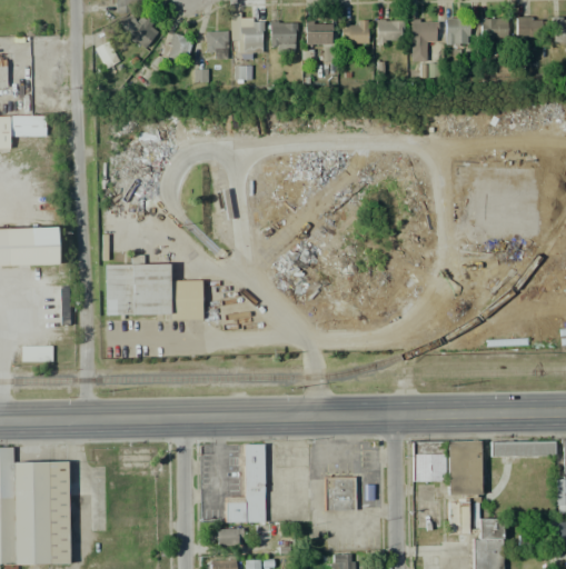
[(140,0),(140,3),(128,3),(129,12),(117,13),(116,0),(140,0)]
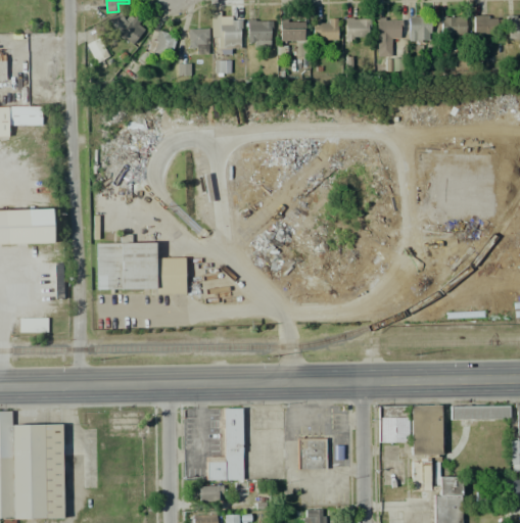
[(107,25),(123,6),(147,27),(132,45),(107,25)]
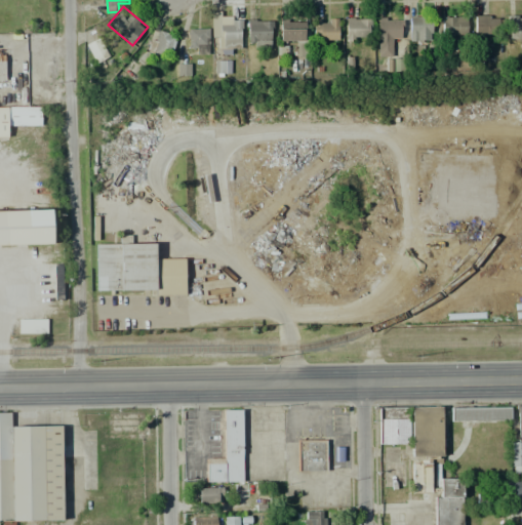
[(213,12),(233,12),(233,22),(242,22),(243,49),(224,49),(224,40),(213,40),(213,12)]
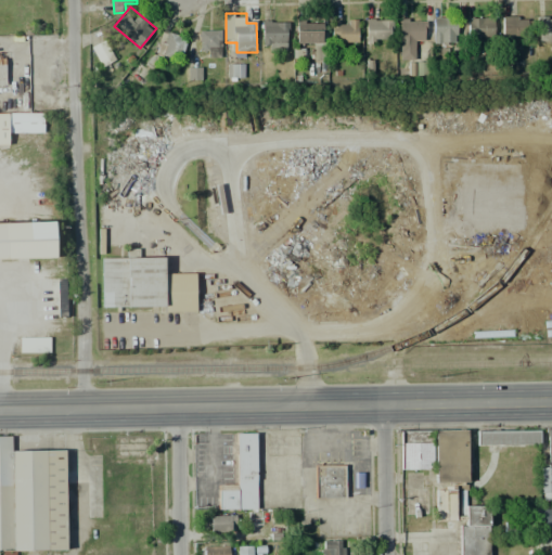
[(496,16),(496,36),(471,37),(470,17),(496,16)]
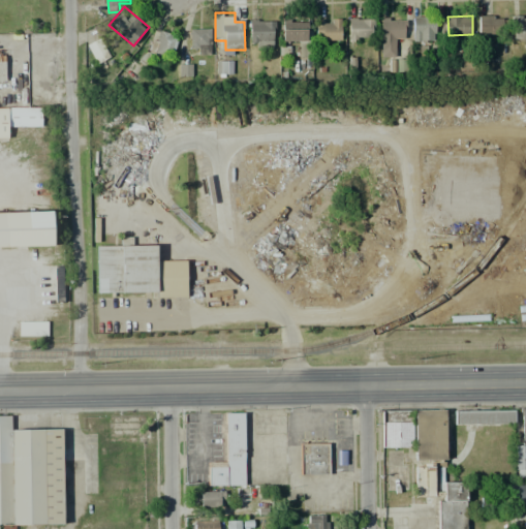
[(478,35),(478,16),(508,16),(508,35),(478,35)]
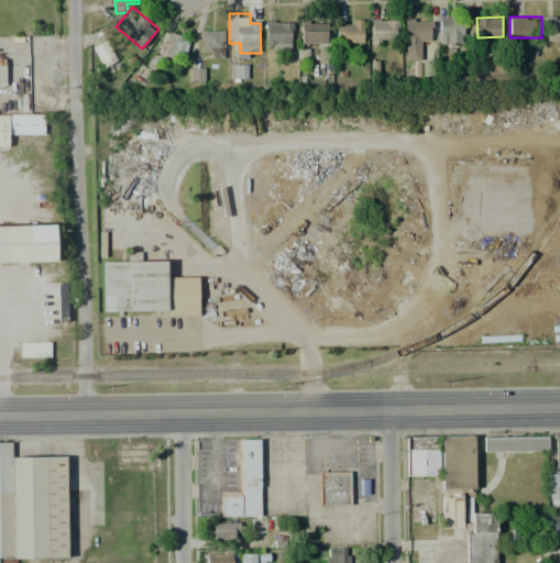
[(559,42),(548,42),(547,18),(559,17),(559,42)]
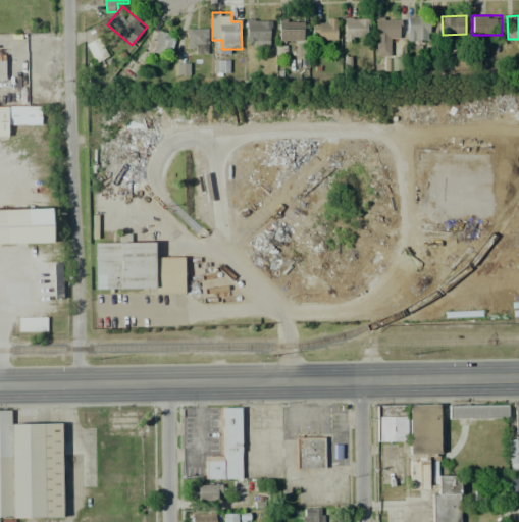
[(371,17),(371,39),(346,40),(345,18),(371,17)]
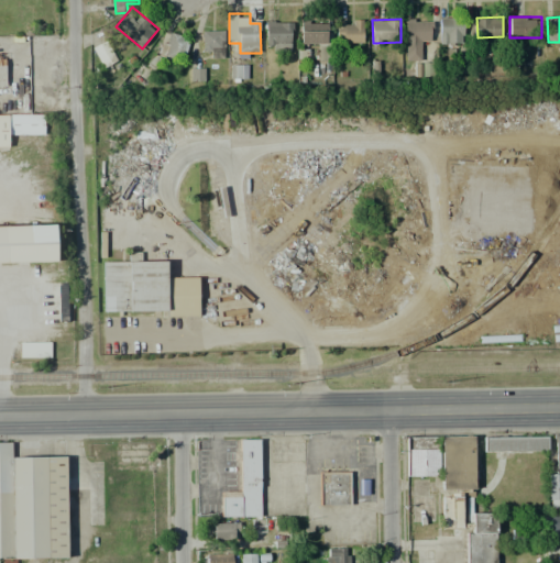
[(432,19),(432,40),(419,40),(420,61),(407,61),(407,19),(432,19)]
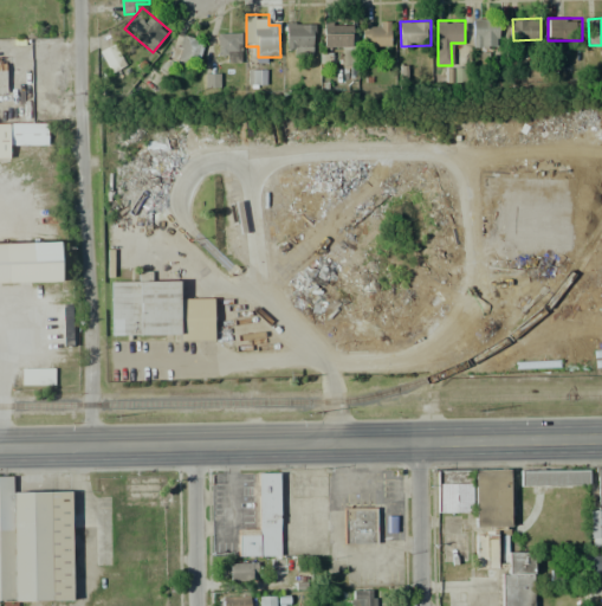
[(503,20),(503,47),(476,47),(476,20),(503,20)]
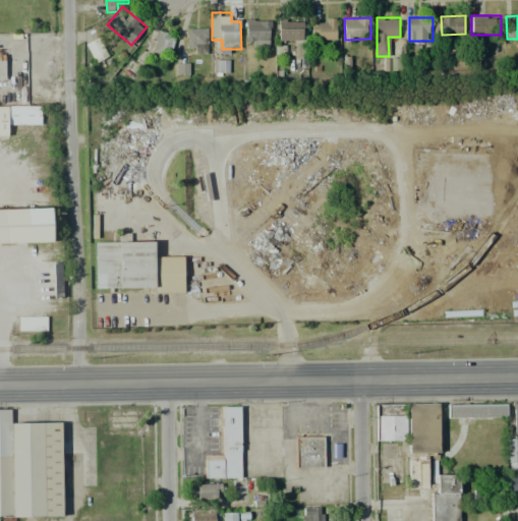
[(272,48),(248,49),(247,19),(272,18),(272,48)]
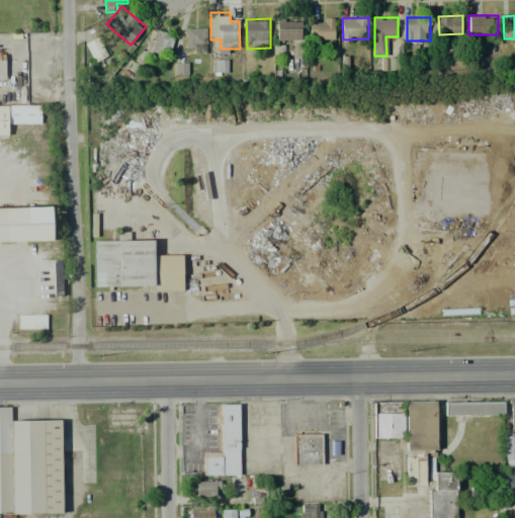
[(335,18),(336,39),(312,39),(311,19),(335,18)]
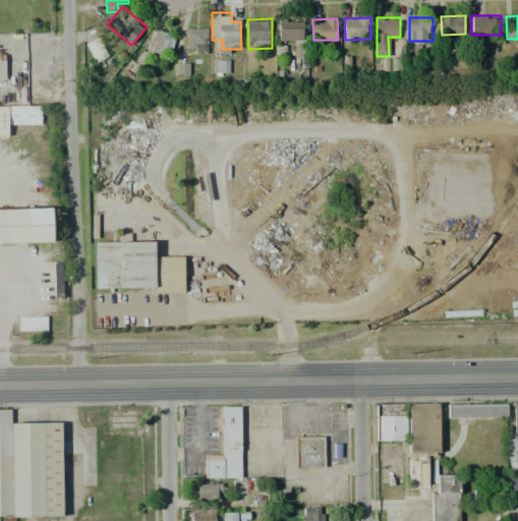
[(309,19),(310,57),(300,57),(300,48),(290,48),(290,39),(280,40),(279,20),(309,19)]
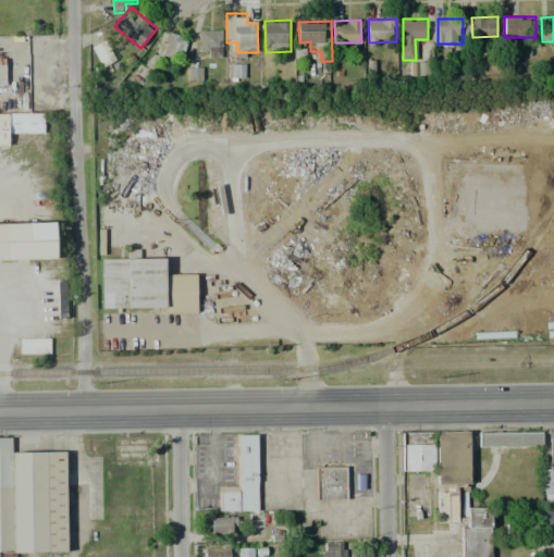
[(204,29),(224,31),(223,58),(202,58),(204,29)]
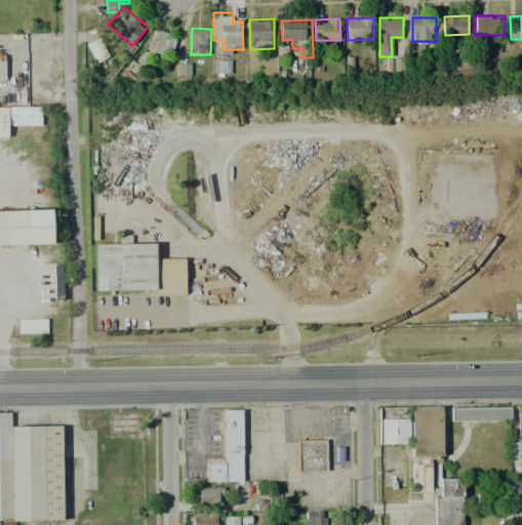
[(178,36),(172,57),(151,50),(157,30),(178,36)]
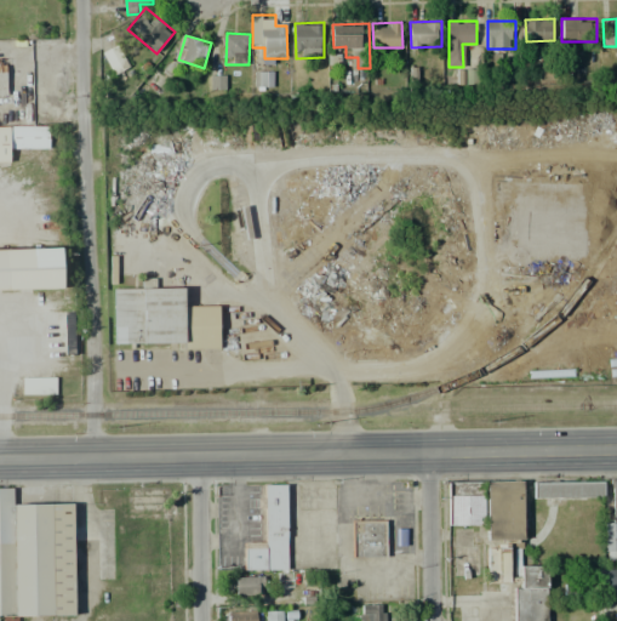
[(132,67),(118,75),(104,53),(119,45),(132,67)]
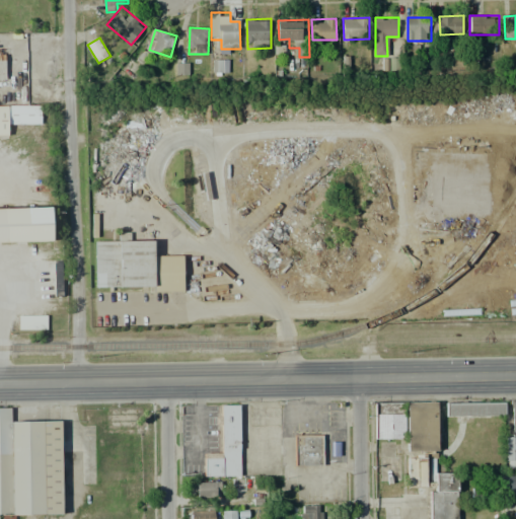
[(436,67),(423,67),(422,50),(434,49),(436,67)]
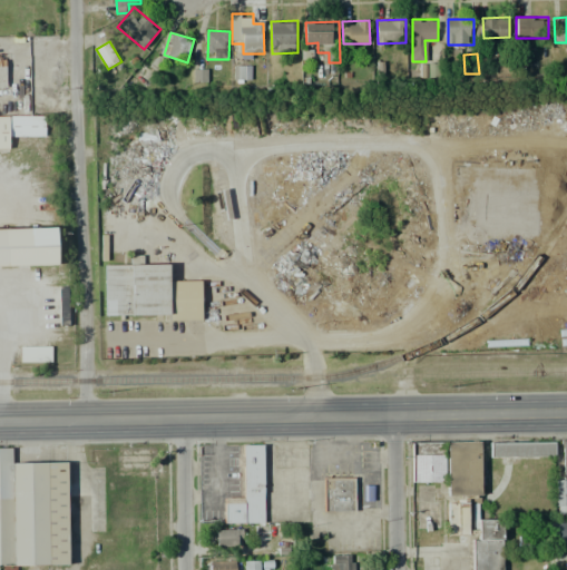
[(511,58),(512,74),(497,74),(497,58),(511,58)]
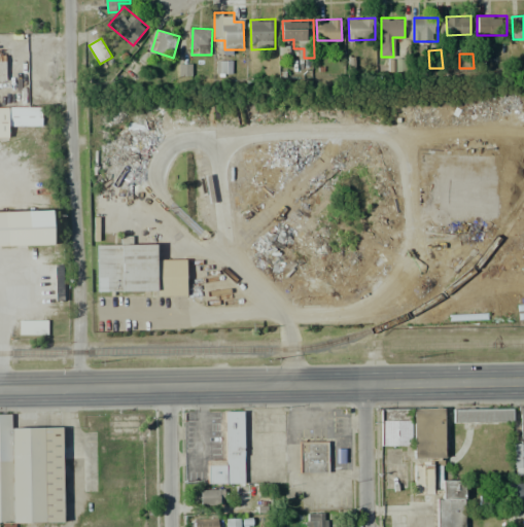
[(408,72),(390,72),(390,59),(408,59),(408,72)]
